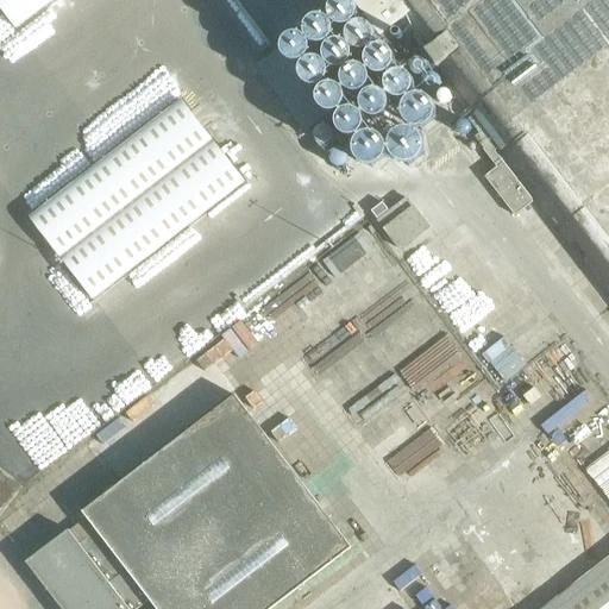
[(0,0),(0,7),(16,29),(51,0),(0,0)]
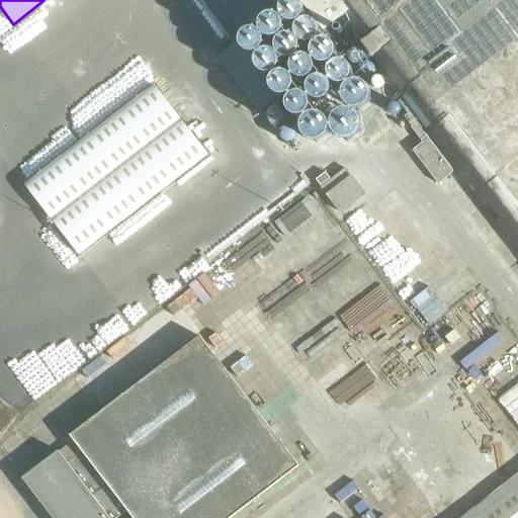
[(517,0),(323,0),(377,70),(378,69),(402,98),(400,100),(409,112),(405,115),(413,125),(421,119),(420,118),(425,114),(431,123),(423,130),(517,254),(517,0)]
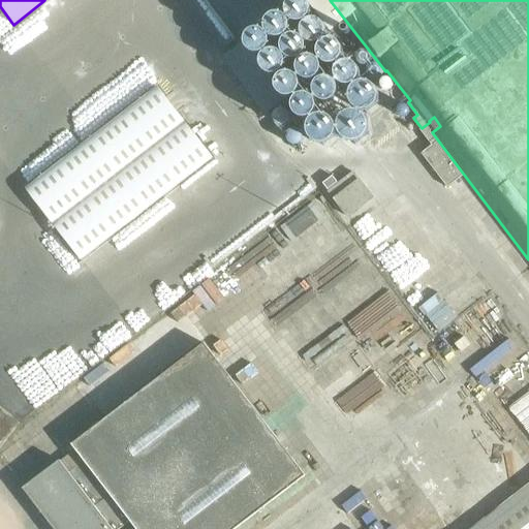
[(349,113),(311,116),(313,139),(329,138),(328,130),(343,129),(344,139),(367,137),(364,110),(361,110),(360,99),(367,99),(365,84),(360,85),(361,94),(353,95),(353,100),(348,100),(349,113)]
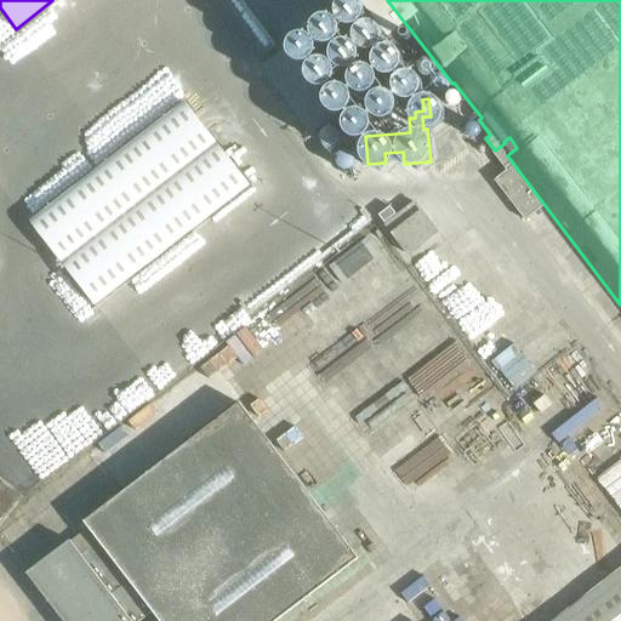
[(184,102),(30,222),(93,303),(248,184),(184,102)]
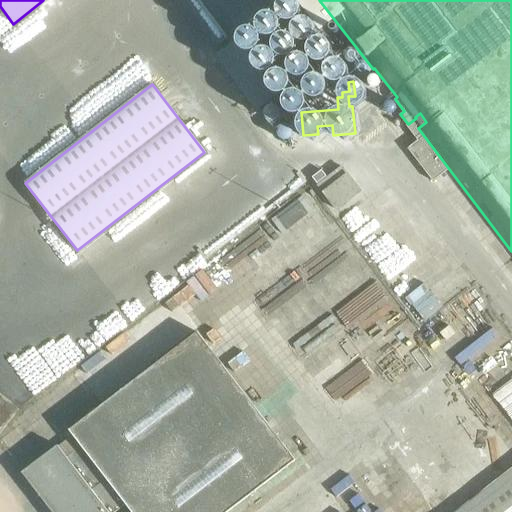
[(341,167),(317,186),(337,210),(360,192),(341,167)]
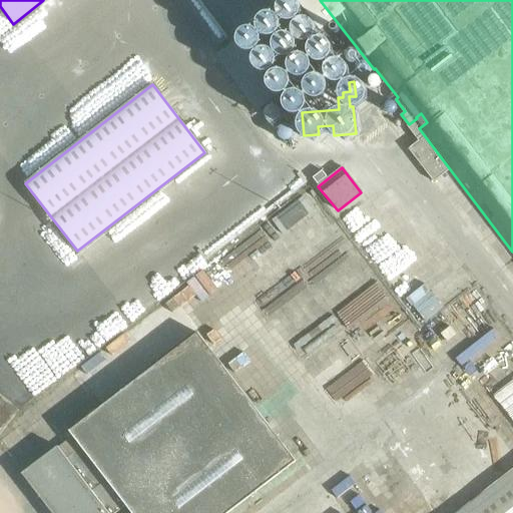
[(57,447),(23,473),(22,474),(51,512),(115,512),(125,505),(131,512),(227,512),(240,503),(296,462),(276,436),(238,388),(197,333),(69,430),(81,447),(66,458),(57,447)]
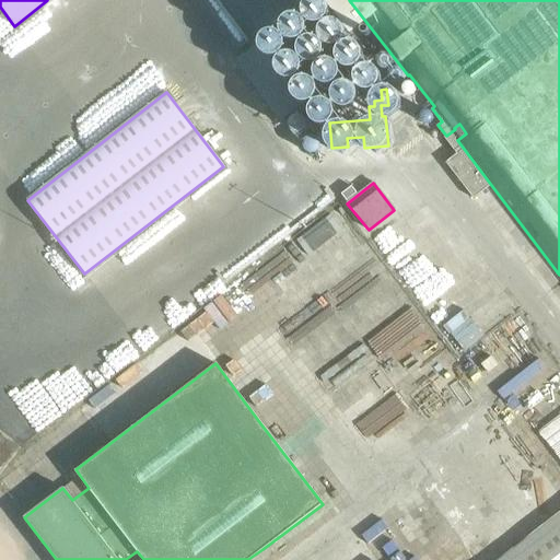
[(0,432),(0,473),(20,447),(0,432)]
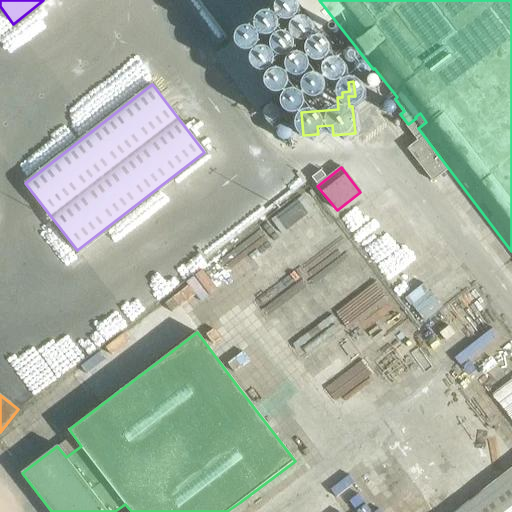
[(511,511),(511,467),(459,508),(454,511),(511,511)]
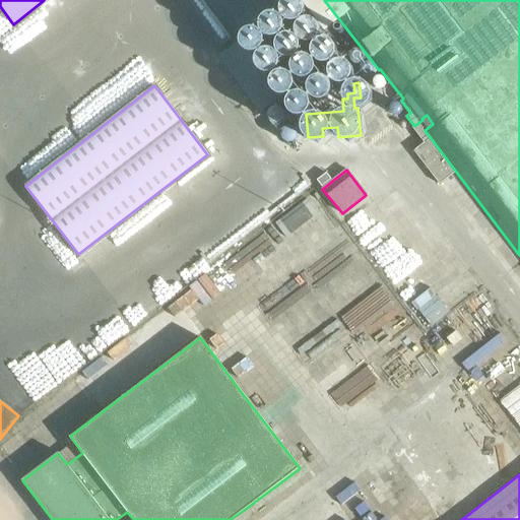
[(436,519),(418,496),(386,519),(436,519)]
